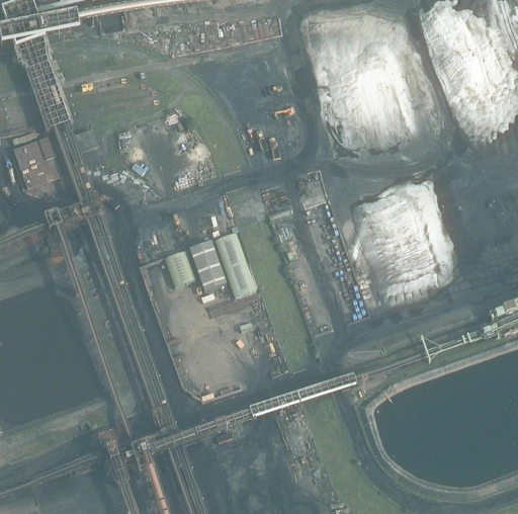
[(92,129),(88,131),(75,135),(81,152),(98,146),(92,129)]
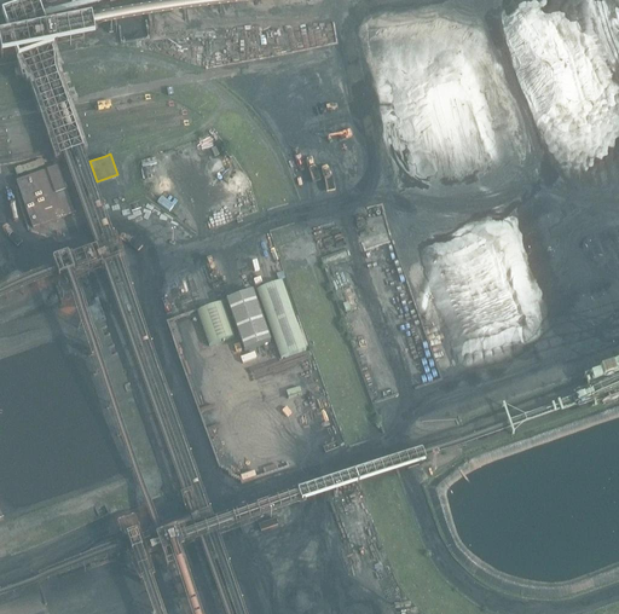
[(57,163),(17,178),(23,197),(33,224),(42,221),(74,210),(57,163)]
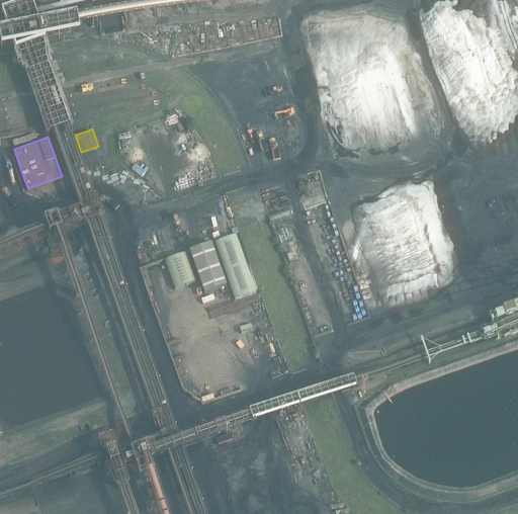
[(236,233),(214,240),(235,297),(256,289),(236,233)]
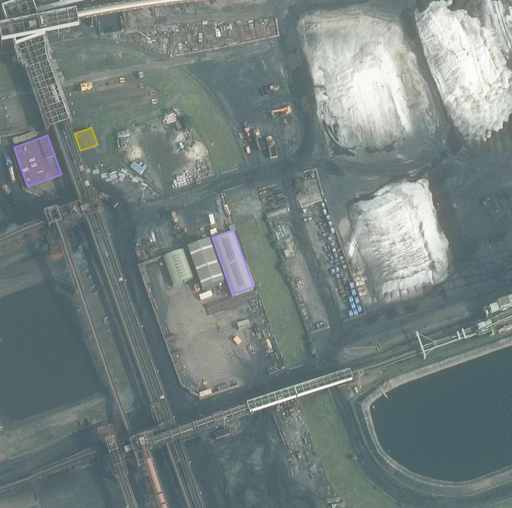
[(209,238),(187,246),(202,288),(223,280),(209,238)]
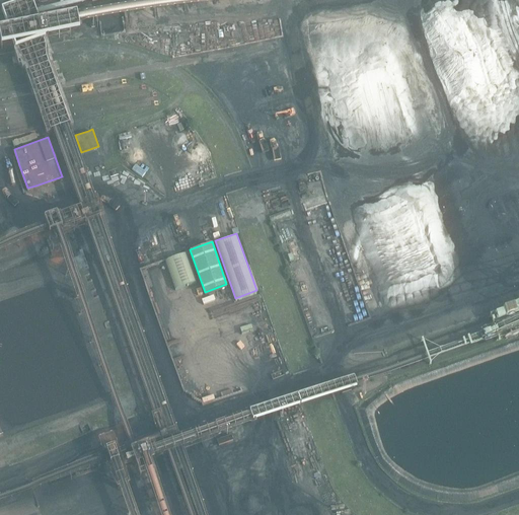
[(186,250),(165,258),(175,287),(196,279),(186,250)]
